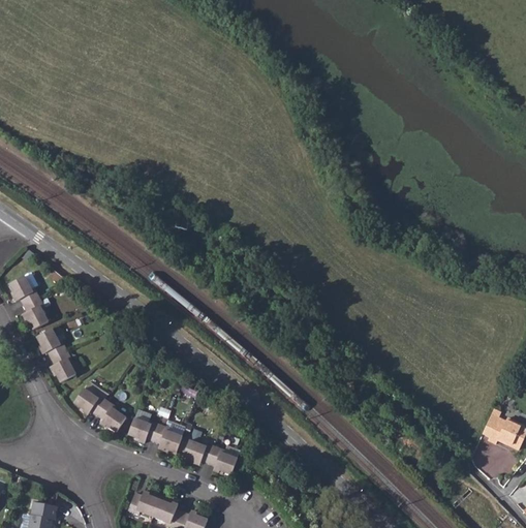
[(20,299),(23,305),(26,312),(22,314),(24,319),(27,318),(32,330),(48,321),(40,309),(43,307),(38,297),(34,287),(30,288),(24,276),(8,283),(14,296),(12,297),(14,301),(20,299)]
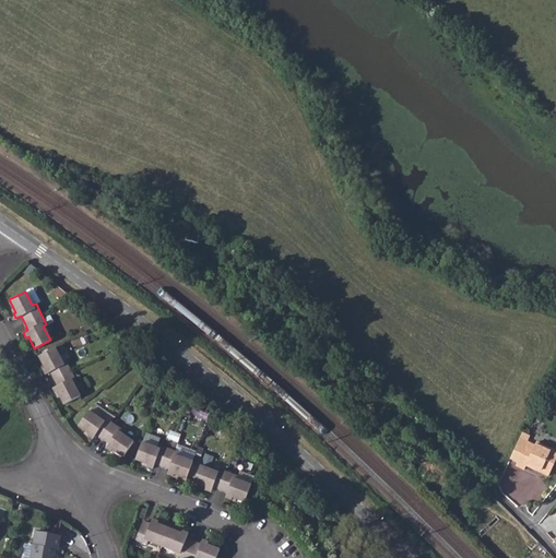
[(54,347),(38,356),(44,367),(42,368),(45,375),(49,372),(52,378),(57,386),(51,388),(55,393),(57,393),(62,404),(78,395),(71,382),(75,380),(70,370),(64,359),(61,361),(54,347)]
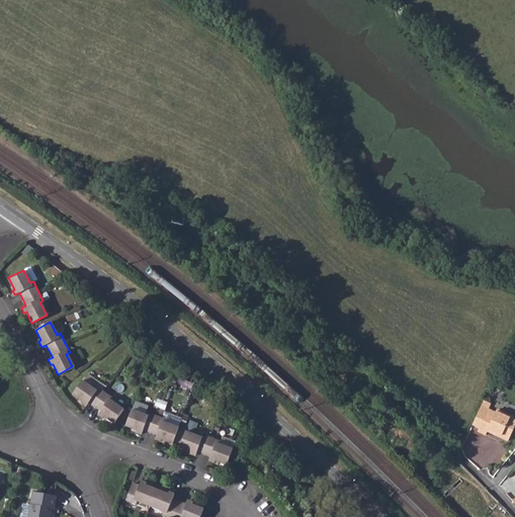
[(87,402),(92,406),(99,411),(96,414),(100,418),(101,417),(111,423),(120,410),(109,402),(111,399),(102,393),(93,386),(91,389),(80,380),(70,395),(80,402),(80,403),(84,406),(87,402)]
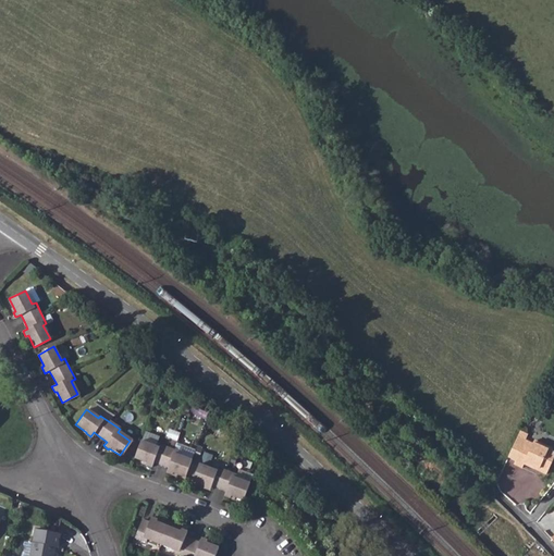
[(528,432),(521,429),(518,436),(525,440),(525,437),(528,432)]
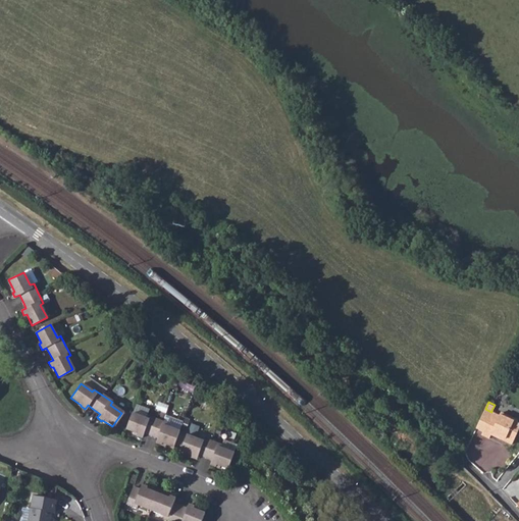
[(478,424),(483,426),(491,412),(485,409),(478,424)]
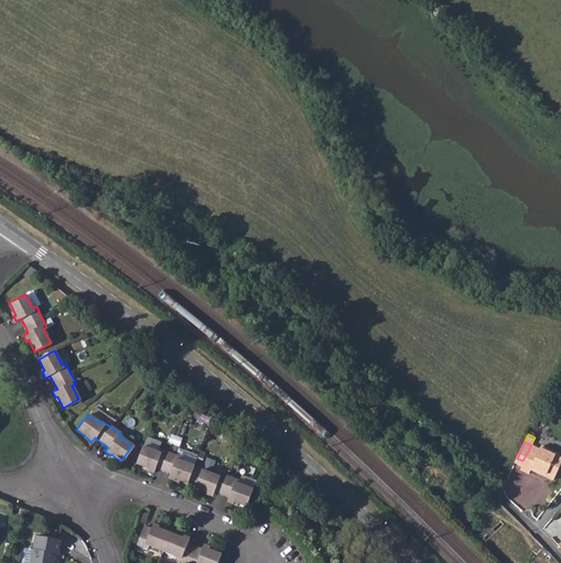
[(530,471),(531,467),(532,465),(546,471),(545,474),(552,477),(560,462),(560,455),(560,453),(542,444),(541,447),(531,443),(531,445),(522,461),(520,466),(530,471)]
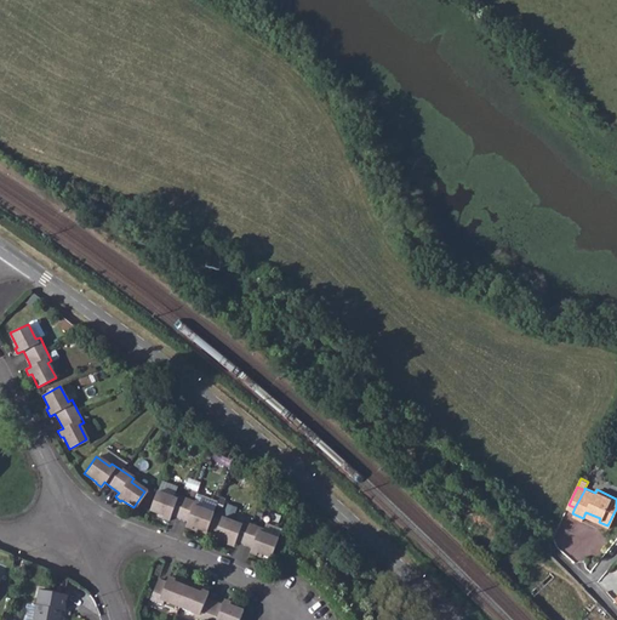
[(155,493),(148,511),(161,516),(160,518),(167,521),(169,516),(177,518),(186,522),(183,528),(189,530),(190,528),(204,533),(211,515),(195,508),(196,505),(184,500),(173,495),(171,499),(155,493)]
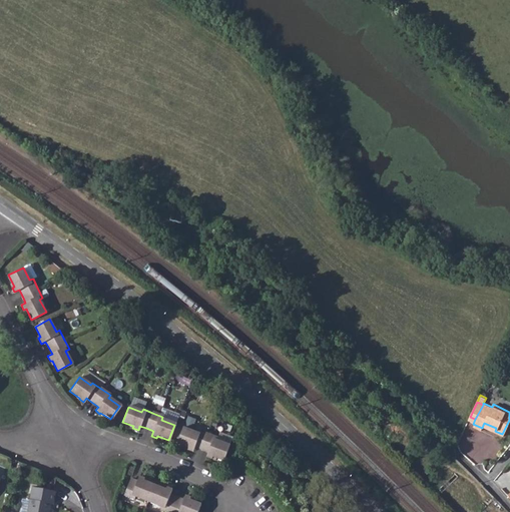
[(484,423),(483,425),(495,431),(496,428),(484,423)]
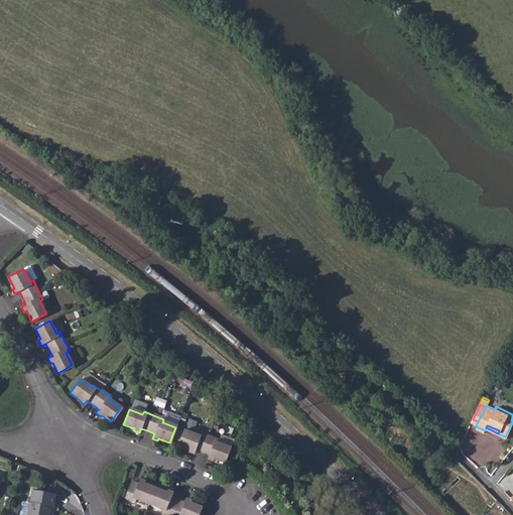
[(195,449),(201,453),(208,456),(206,460),(212,462),(213,461),(223,465),(229,449),(216,444),(217,441),(212,439),(207,437),(197,433),(196,436),(183,431),(176,446),(187,451),(187,453),(193,455),(195,449)]
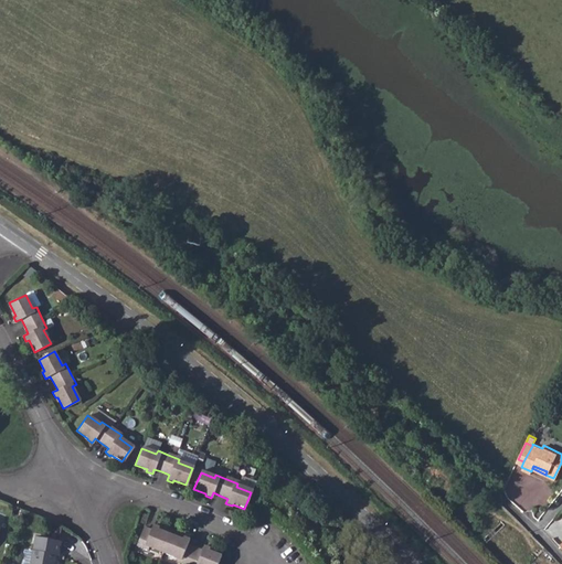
[(149,549),(162,554),(178,561),(177,563),(178,563),(218,563),(220,559),(208,553),(209,551),(203,549),(202,553),(194,550),(187,546),(189,542),(183,539),(182,541),(180,541),(181,538),(182,535),(163,528),(162,531),(161,532),(158,531),(159,529),(154,527),(151,531),(144,529),(136,546),(147,551),(149,549)]
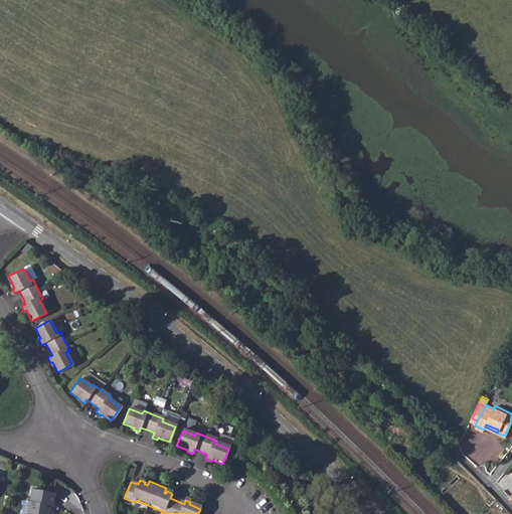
[(511,487),(509,484),(501,492),(511,502),(511,487)]
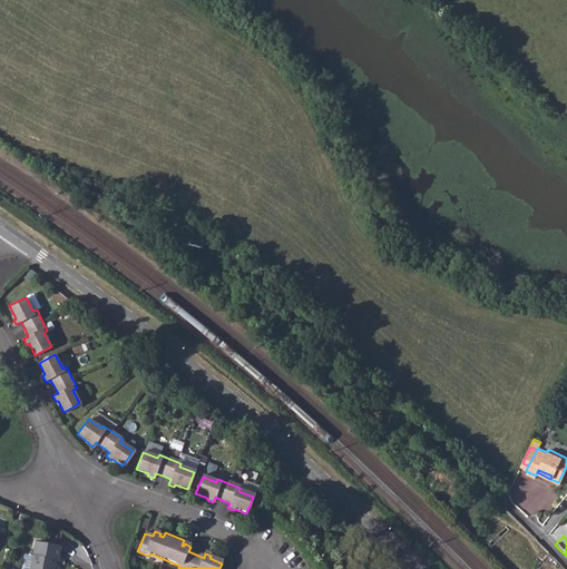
[(31,539),(26,568),(50,568),(51,565),(49,562),(50,557),(52,558),(56,558),(58,543),(31,539)]
